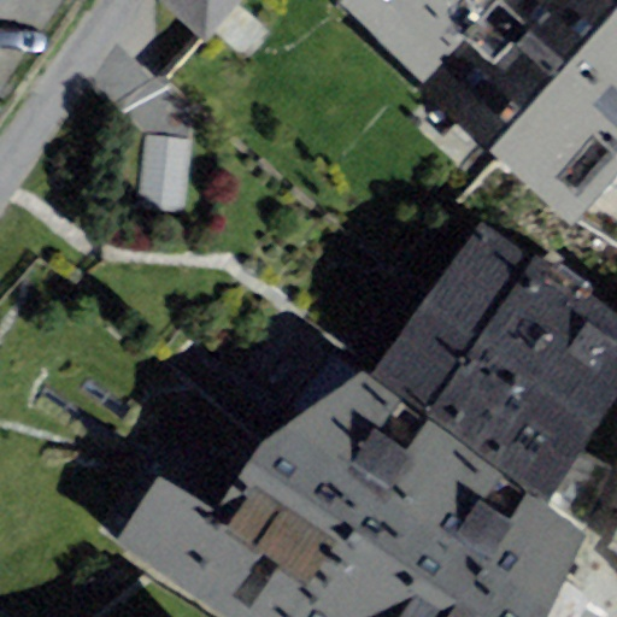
[(240,0),(159,0),(206,40),(240,0)]
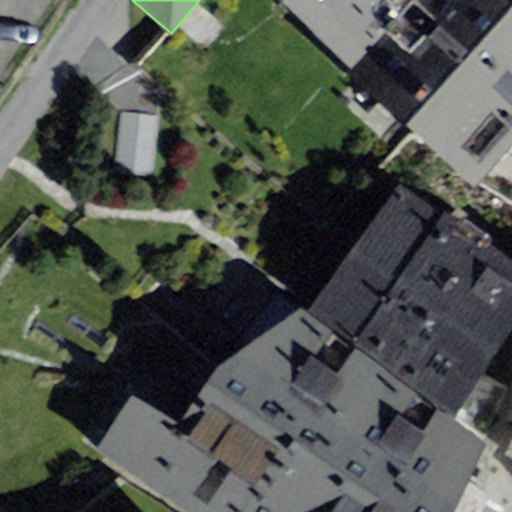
[(282,0),(354,66),(414,0),(282,0)]
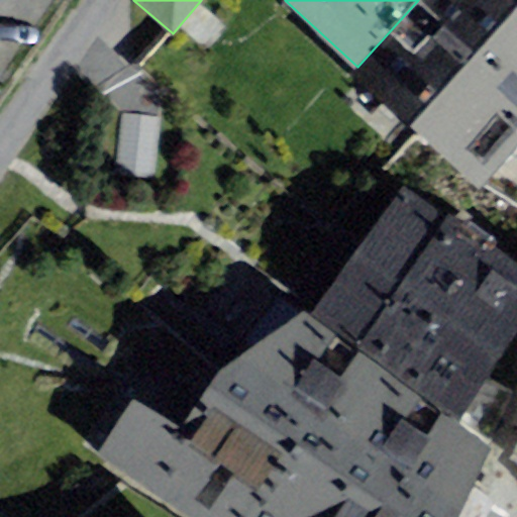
[(354,74),(481,187),(484,183),(516,145),(516,0),(418,0),(357,67),(354,74)]
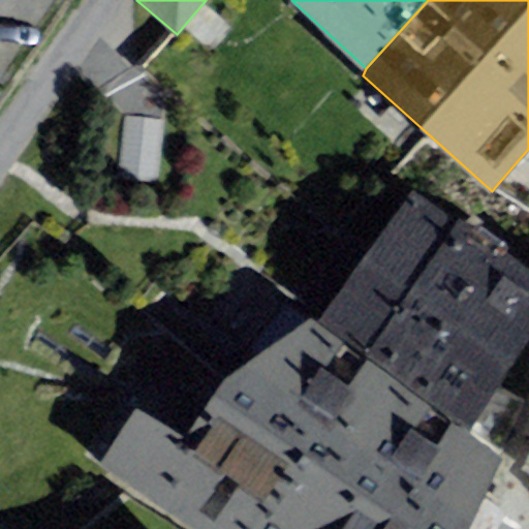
[(528,149),(495,187),(528,207),(528,149)]
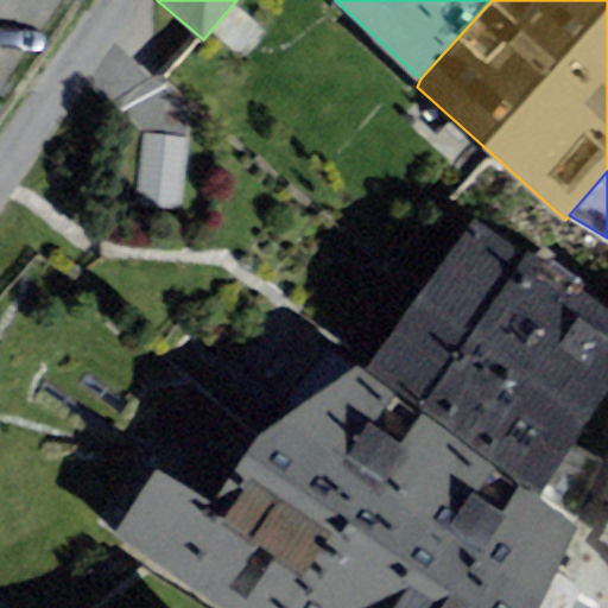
[(607,314),(476,220),(368,368),(576,519),(589,487),(601,460),(575,442),(607,391),(607,314)]
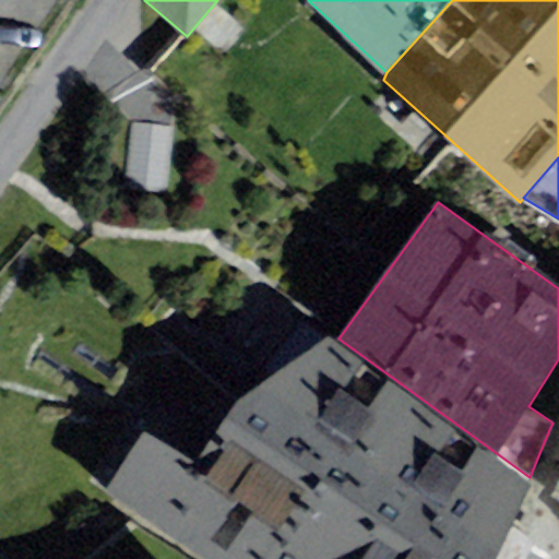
[(144,432),(107,489),(207,558),(488,558),(520,502),(530,484),(496,459),(336,341),(329,335),(237,402),(197,461),(144,432)]
